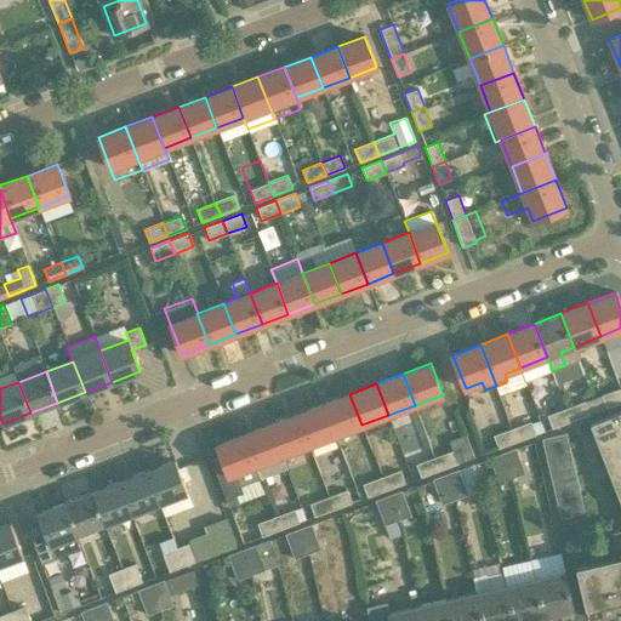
[(607,408),(620,402),(620,389),(620,388),(600,394),(607,408)]
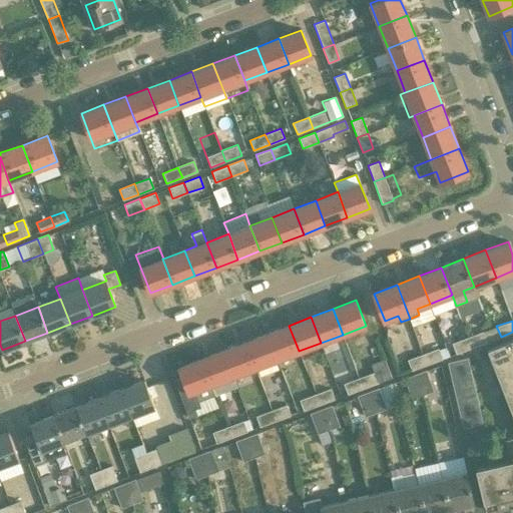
[(289,326),(268,334),(277,360),(299,351),(289,326)]
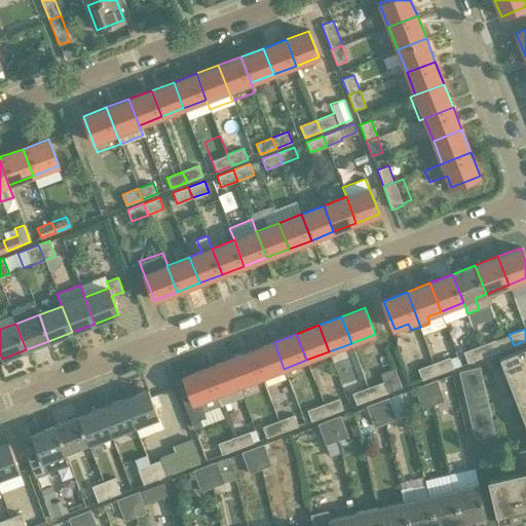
[(495,340),(480,345),(484,357),(499,351),(495,340)]
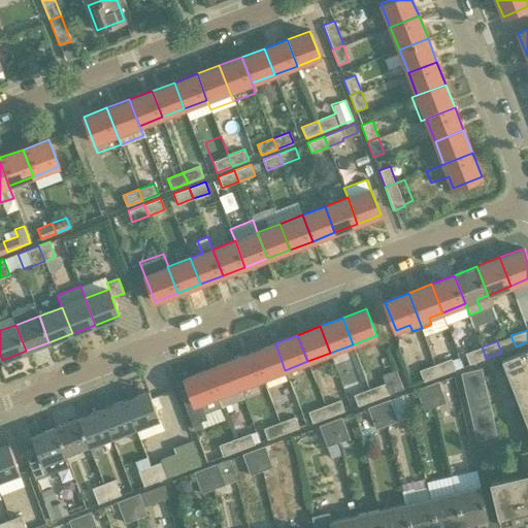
[(275,343),(253,353),(263,378),(285,370),(275,343)]
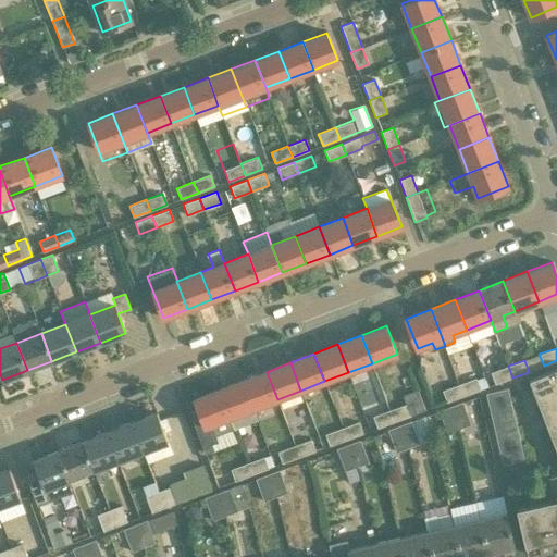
[(495,384),(512,378),(508,366),(491,372),(495,384)]
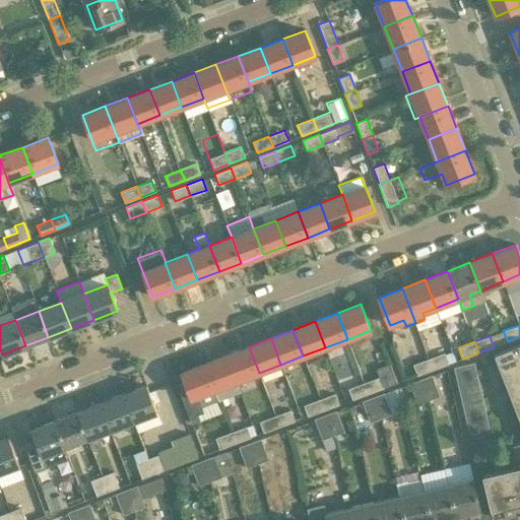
[(519,455),(519,465),(482,473),(493,517),(519,511),(519,344),(495,353),(519,418),(519,442),(515,444),(517,457),(519,455)]
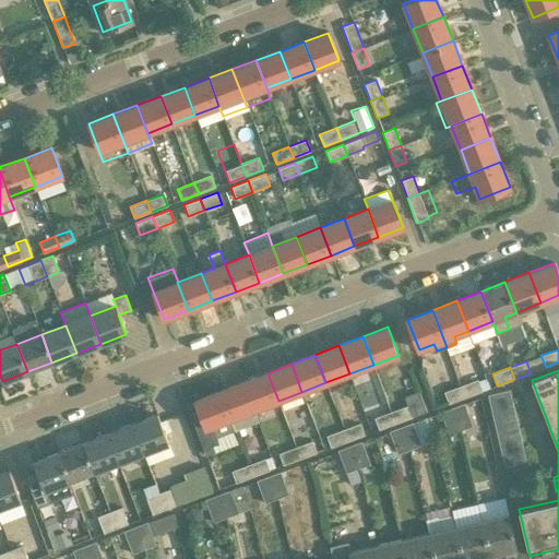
[(268,373),(244,382),(254,411),(278,401),(268,373)]
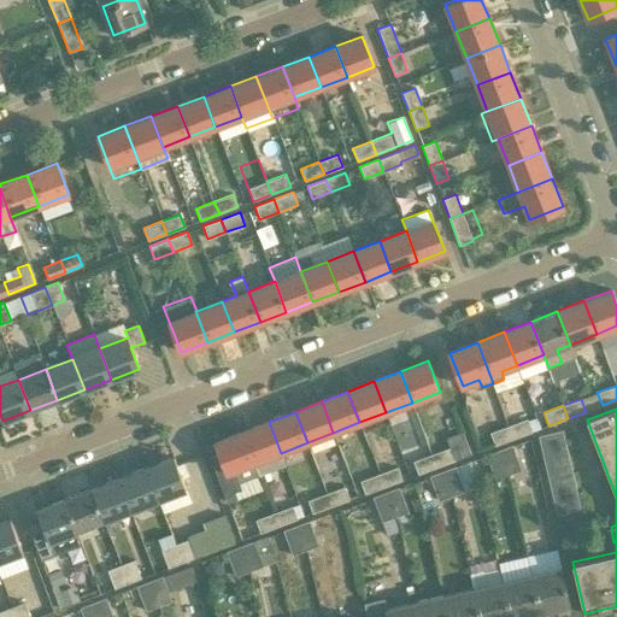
[(527,418),(510,425),(515,438),(532,432),(527,418)]
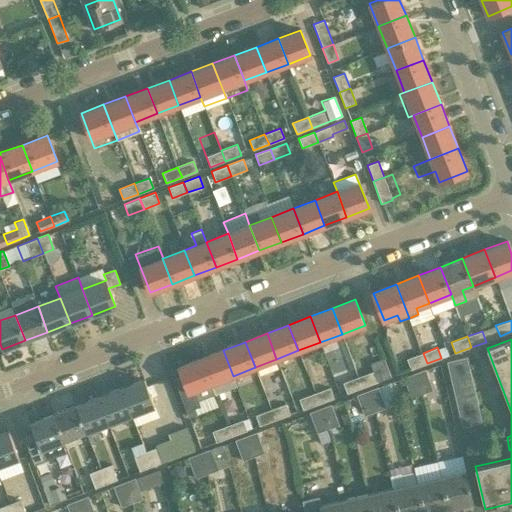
[(223,350),(201,358),(215,394),(237,386),(233,376),(223,350)]
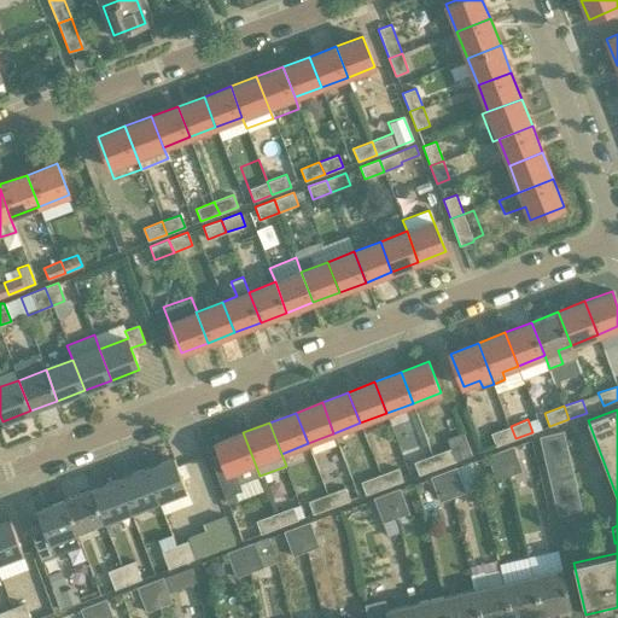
[(495,447),(516,438),(511,426),(490,433),(495,447)]
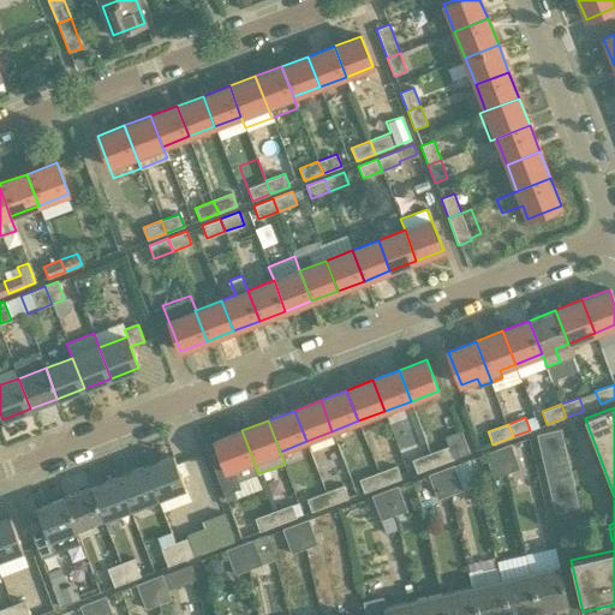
[(536,435),(539,446),(555,513),(579,508),(561,429),(536,435)]
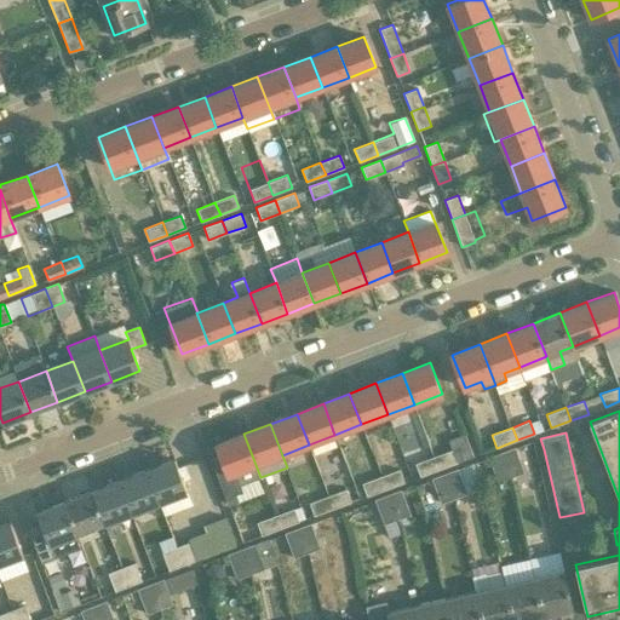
[(240,486),(260,477),(244,434),(217,445),(220,454),(210,458),(228,504),(239,499),(236,493),(242,491),(240,486)]
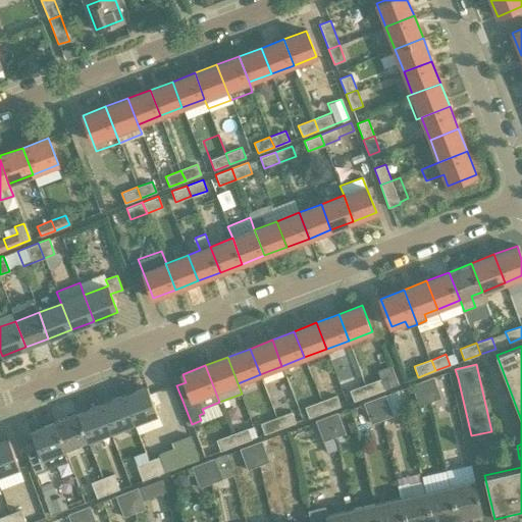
[(380,378),(365,383),(370,395),(398,384),(392,365),(377,370),(380,378)]
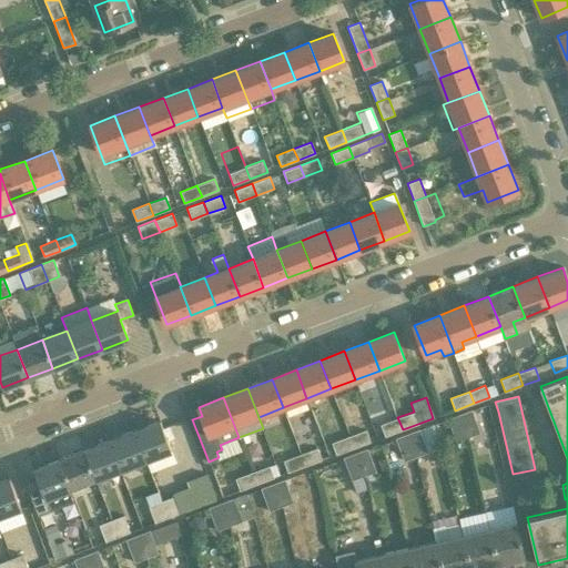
[(472,409),(459,414),(468,436),(468,437),(479,433),(472,409)]
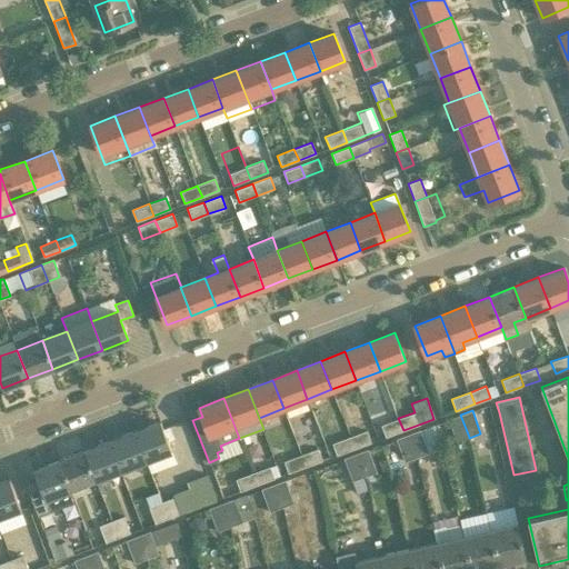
[(457,442),(469,438),(469,437),(460,415),(448,419),(457,442)]
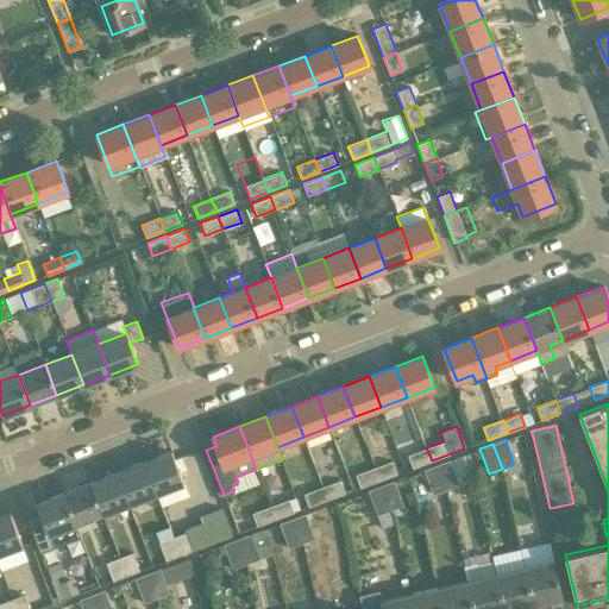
[(413,468),(432,460),(426,447),(407,454),(413,468)]
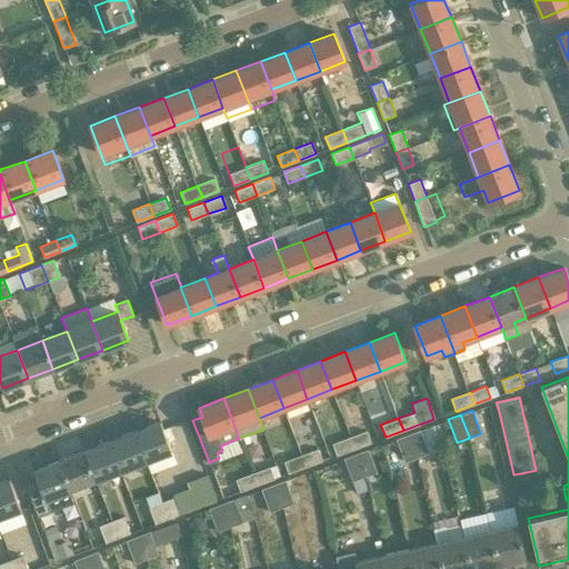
[(135,431),(146,461),(171,451),(160,421),(135,431)]
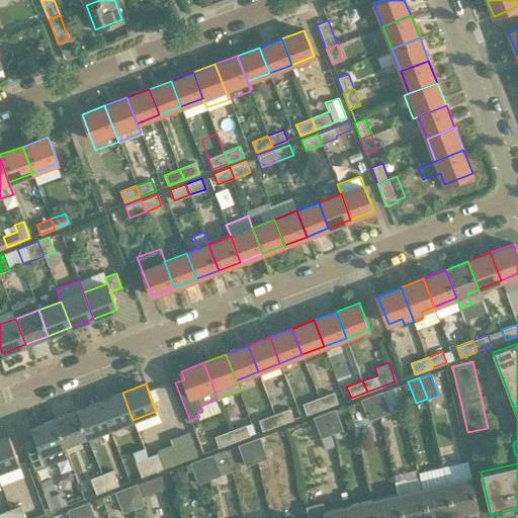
[(371,396),(379,416),(390,412),(382,391),(371,396)]
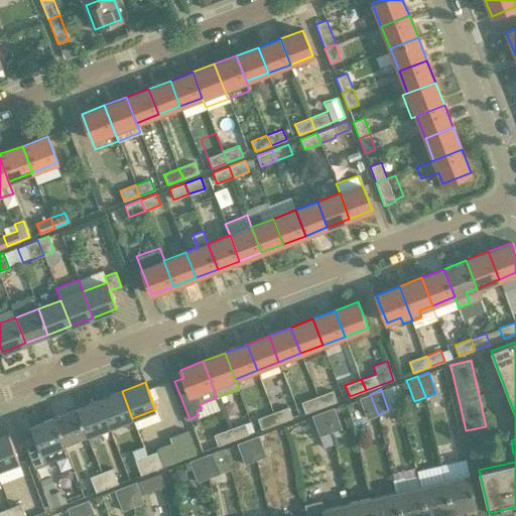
[(333,390),(317,396),(321,407),(336,401),(333,390)]
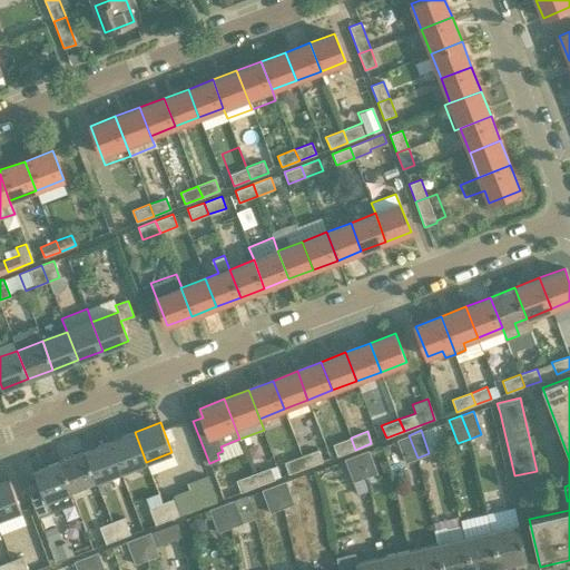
[(135,432),(109,442),(121,471),(146,462),(135,432)]
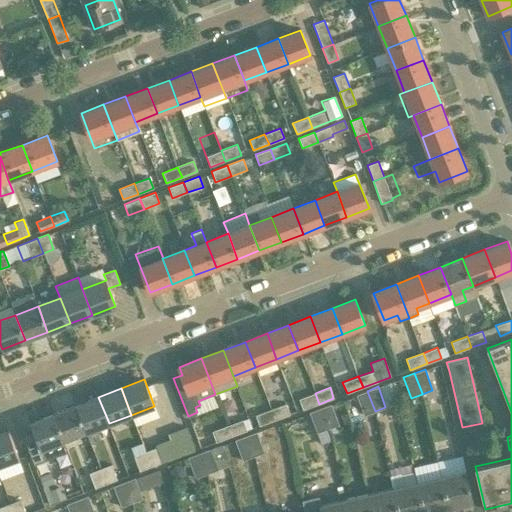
[(364,415),(375,411),(367,391),(356,395),(364,415)]
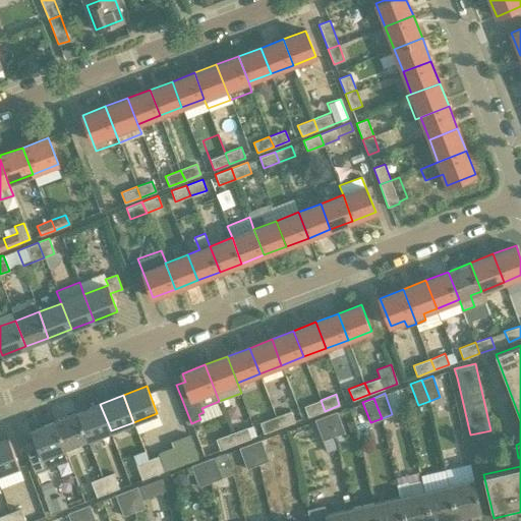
[(308,417),(325,411),(321,400),(303,406),(308,417)]
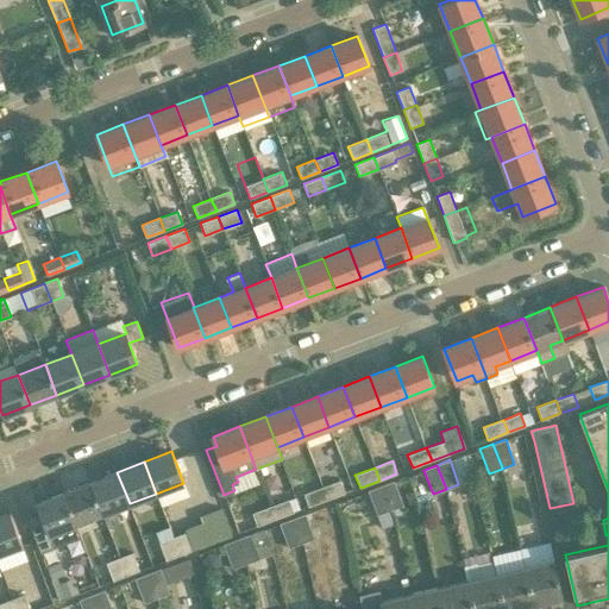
[(117,472),(90,483),(102,514),(107,526),(119,521),(120,525),(136,519),(130,503),(117,472)]
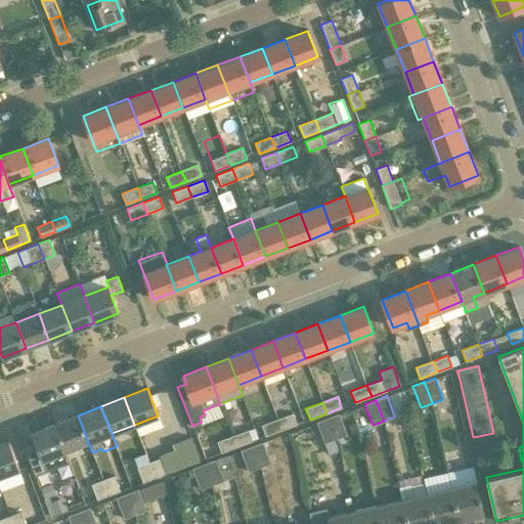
[(293,412),(277,419),(281,430),(297,424),(293,412)]
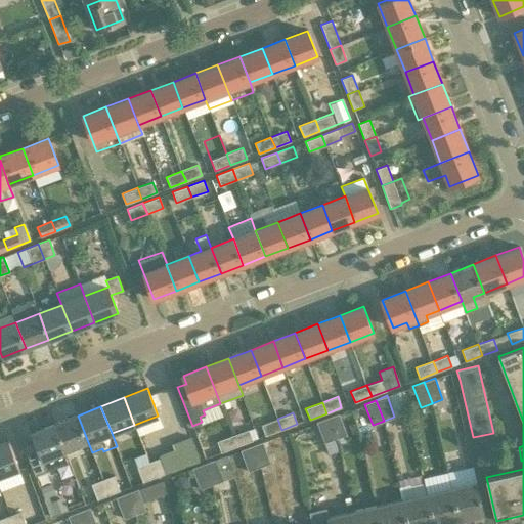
[(339,413),(328,418),(336,439),(347,435),(339,413)]
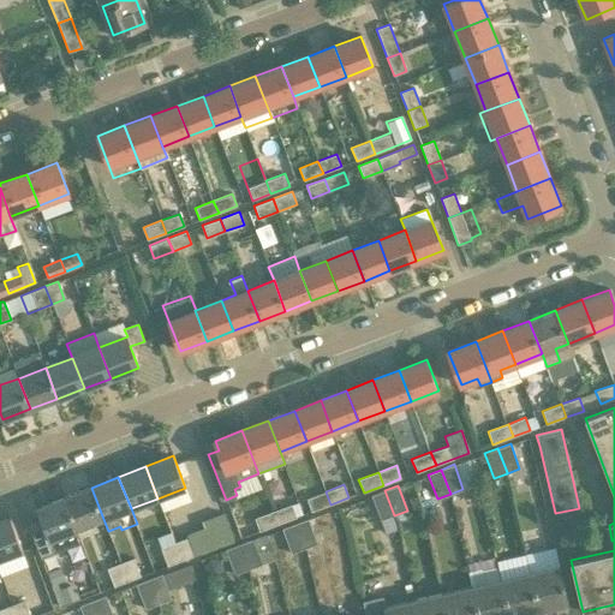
[(91,488),(65,497),(77,529),(103,519),(91,488)]
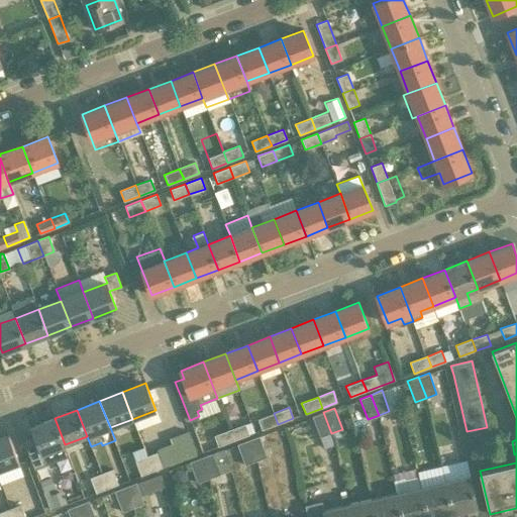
[(320,437),(331,433),(323,412),(312,416),(320,437)]
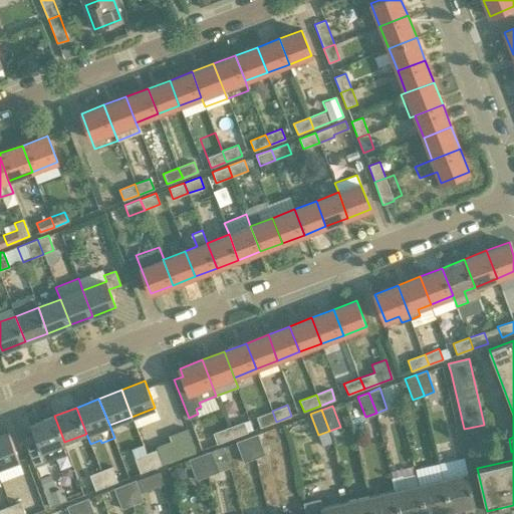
[(232,438),(228,427),(222,411),(213,414),(219,431),(198,438),(202,449),(232,438)]
